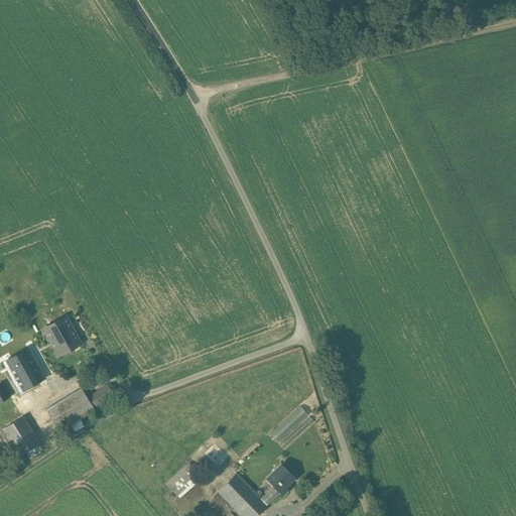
[(66,316),(43,329),(58,356),(81,344),(66,316)]
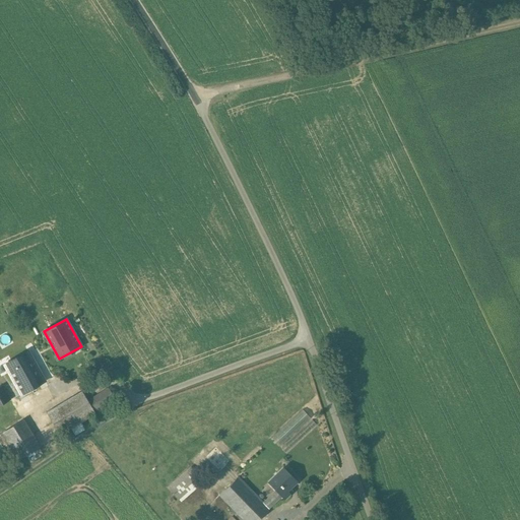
[(27,352),(4,365),(7,370),(12,378),(21,394),(44,381),(27,352)]
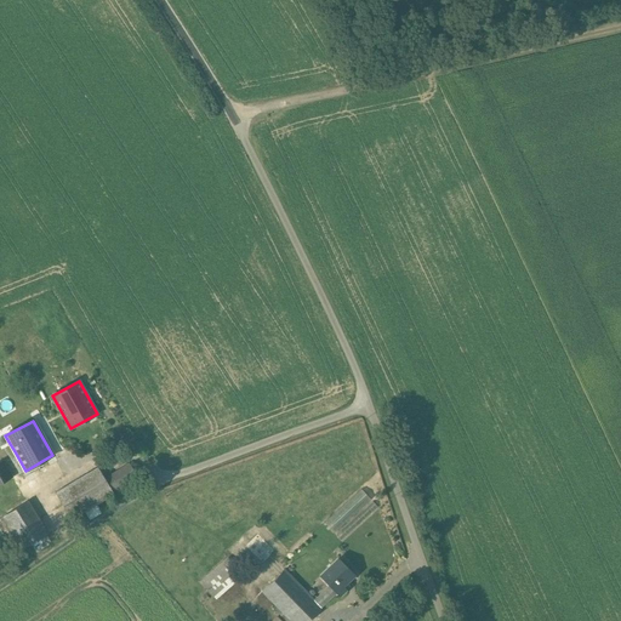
[(0,484),(12,478),(1,459),(15,451),(9,442),(0,445),(0,484)]
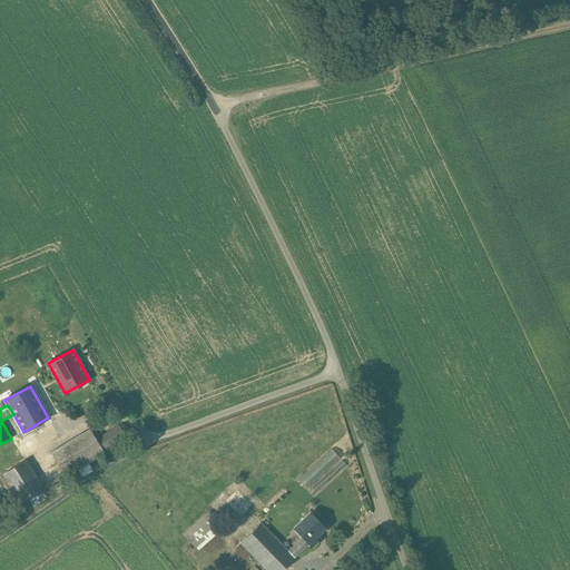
[(128,440),(118,425),(94,441),(99,451),(102,449),(105,453),(105,454),(128,440)]
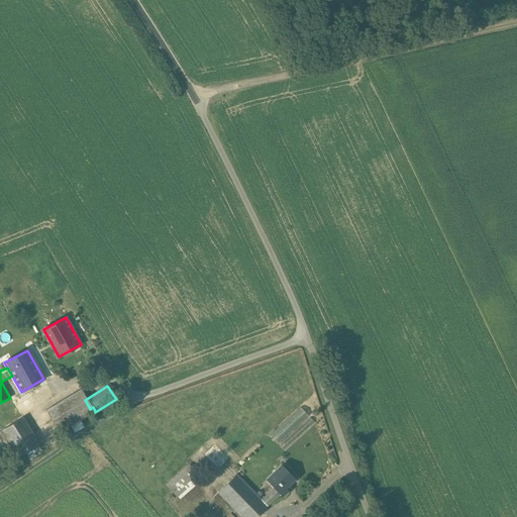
[(79,390),(45,410),(60,432),(95,411),(93,407),(90,409),(85,400),(79,390)]
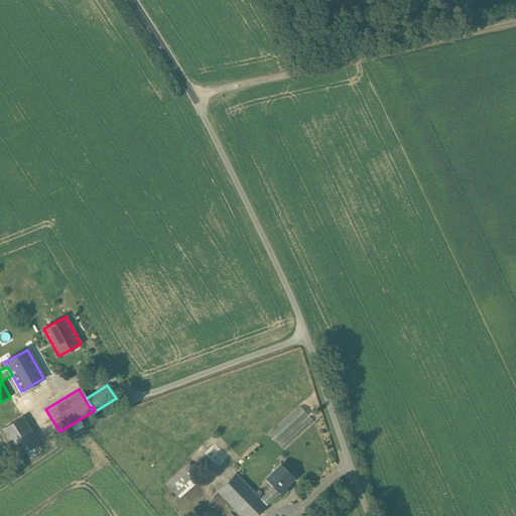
[(300,406),(269,434),(277,443),(308,415),(300,406)]
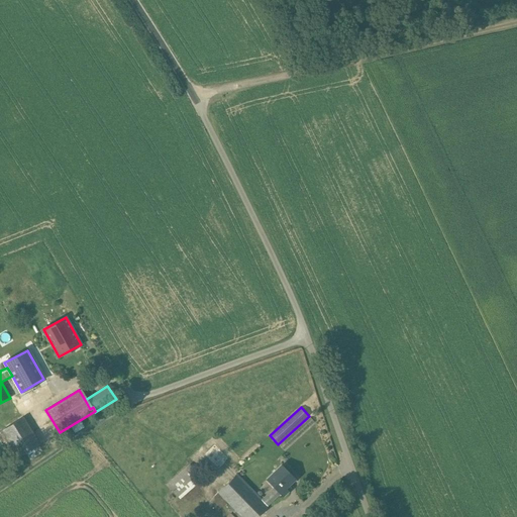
[(23,417),(0,431),(0,439),(13,460),(39,444),(23,417)]
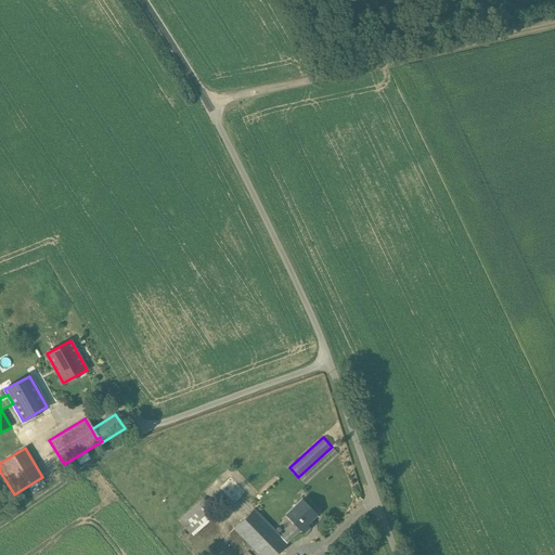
[(333,448),(300,478),(305,483),(338,453),(333,448)]
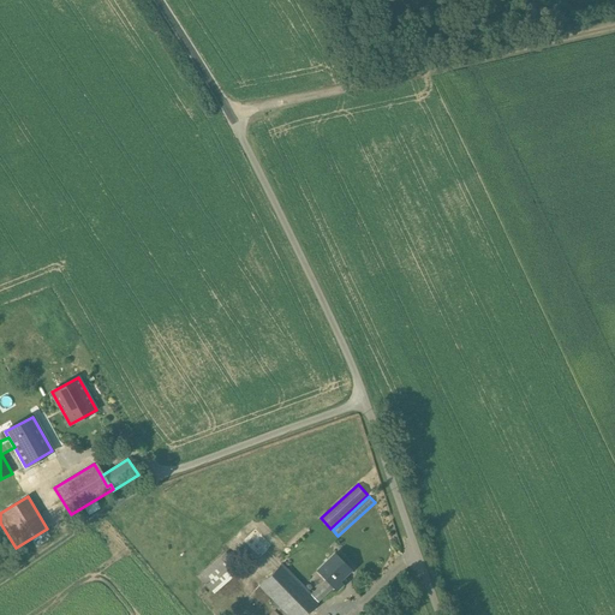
[(226,553),(198,577),(212,591),(238,567),(226,553)]
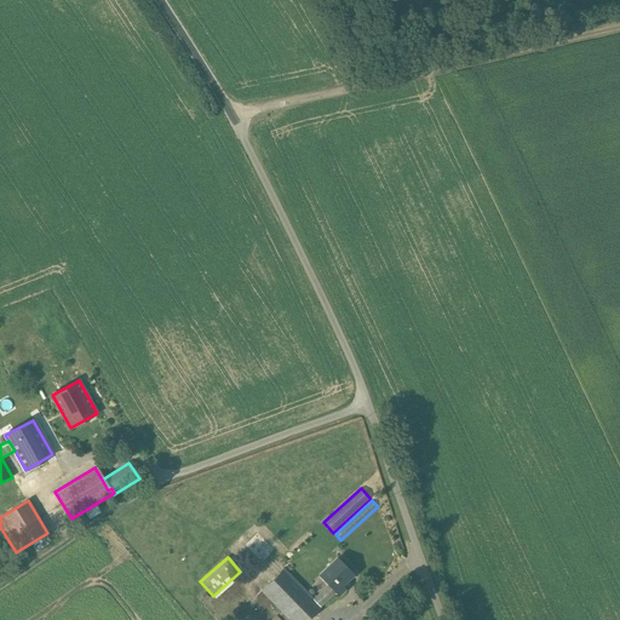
[(313,600),(320,607),(336,592),(338,596),(345,589),(344,587),(348,584),(346,581),(354,574),(338,558),(320,575),(328,585),(313,600)]
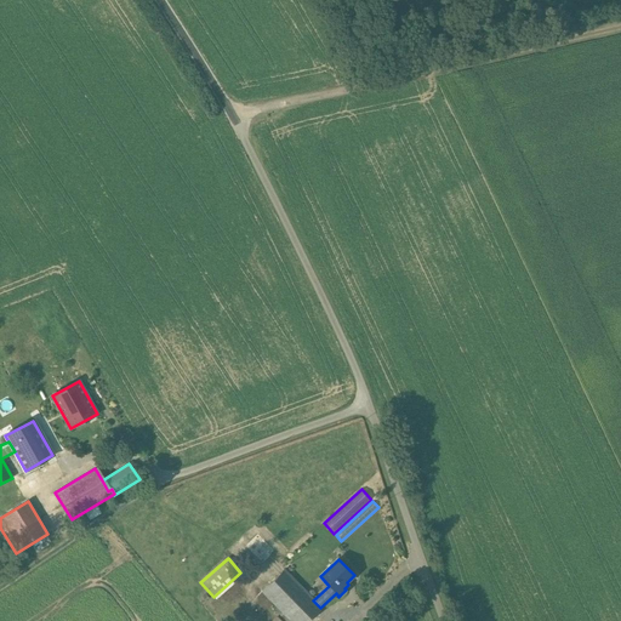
[(283,570),(262,591),(291,620),(308,620),(322,609),(320,608),(313,600),(283,570)]
